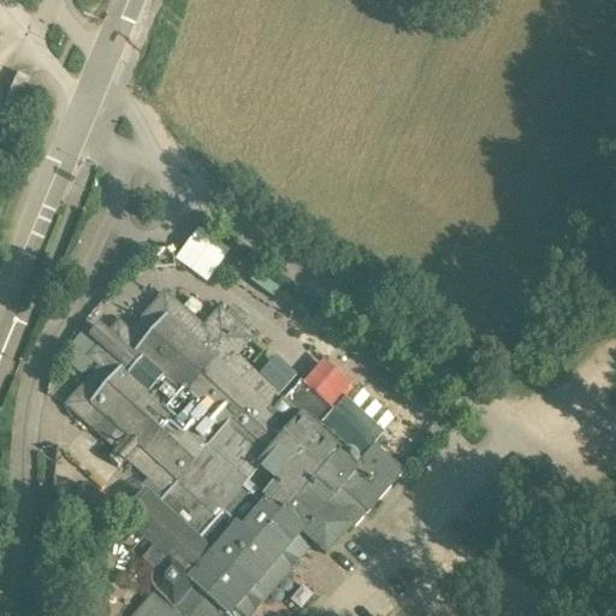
[(229,253),(196,230),(175,259),(207,282),(229,253)]
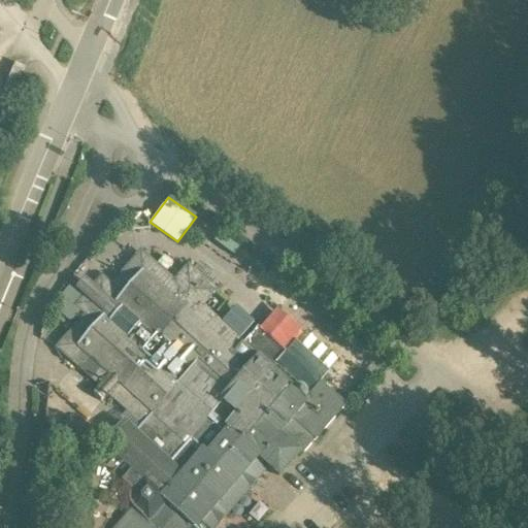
[(213,291),(188,267),(174,283),(141,253),(110,287),(101,278),(76,304),(86,314),(56,347),(98,385),(91,392),(99,400),(106,392),(139,422),(160,441),(169,431),(178,422),(191,433),(203,420),(230,446),(213,463),(198,450),(177,471),(166,461),(165,461),(132,430),(122,421),(103,441),(107,446),(151,485),(162,495),(160,497),(193,527),(200,520),(208,527),(211,527),(269,466),(258,456),(306,403),(302,399),(268,368),(240,342),(200,305),(213,291)]
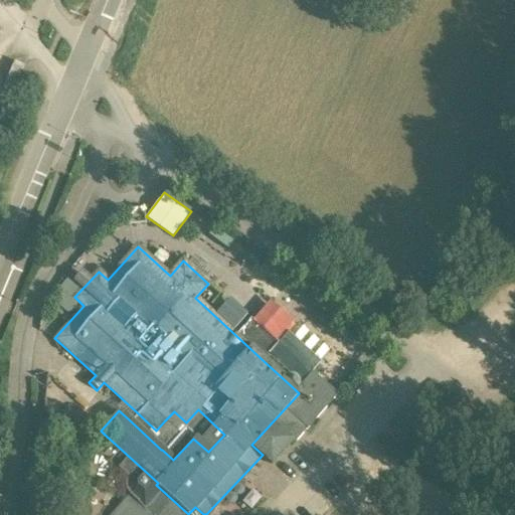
[(277,342),(249,318),(234,334),(262,359),(277,342)]
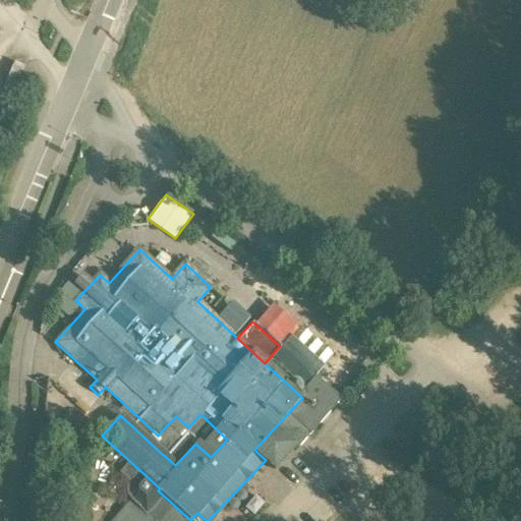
[(314,377),(298,394),(302,398),(254,450),(266,460),(277,469),(340,400),(314,377)]
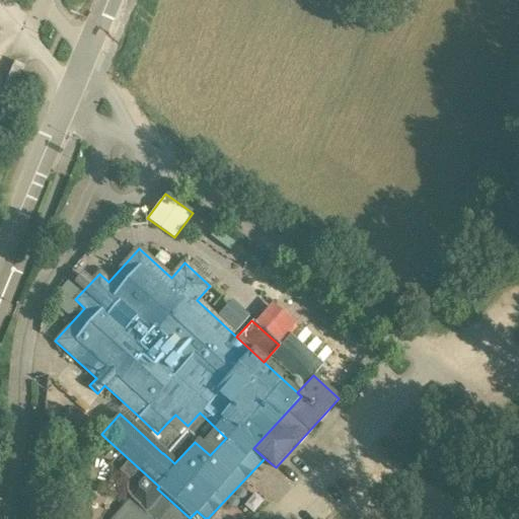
[(226,438),(200,413),(188,426),(175,415),(166,424),(178,436),(183,431),(195,442),(210,455),(226,438)]
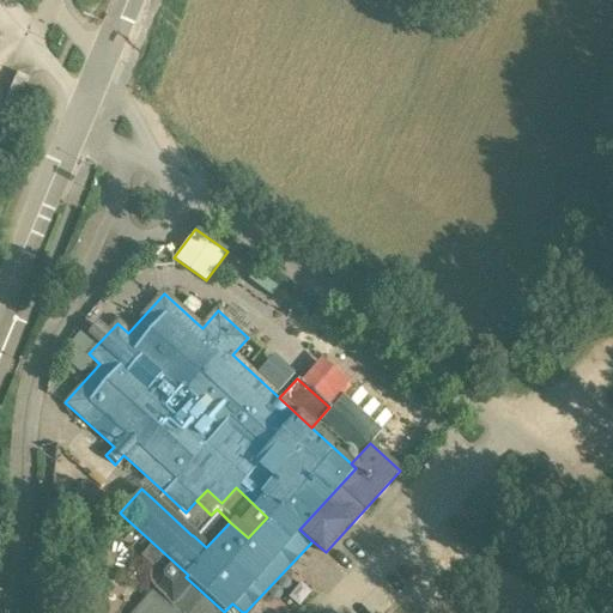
[(196,501),(186,513),(162,490),(153,499),(192,535),(193,535),(211,515),(196,501)]
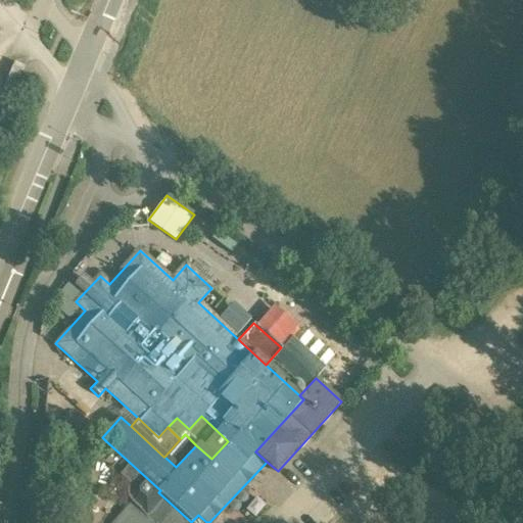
[(88,424),(79,433),(86,439),(94,430),(88,424)]
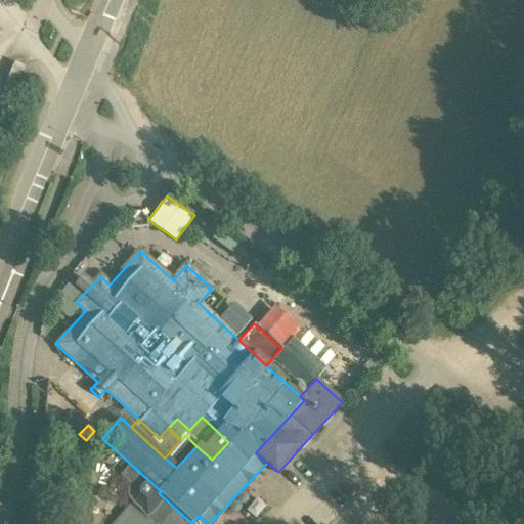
[(149,481),(106,442),(97,452),(130,483),(139,491),(149,481)]
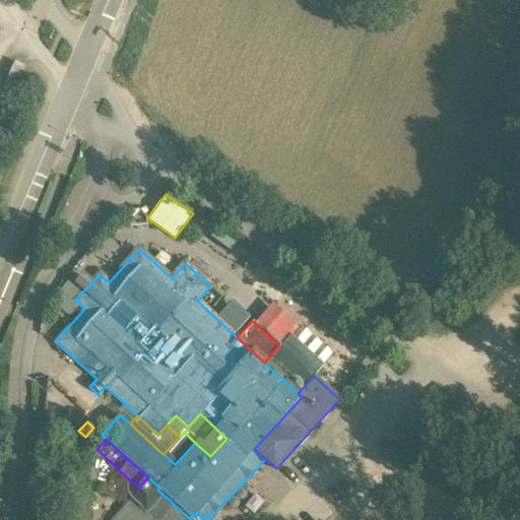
[(148,477),(138,488),(129,479),(127,486),(128,493),(131,496),(121,508),(128,515),(122,519),(159,519),(165,515),(148,500),(157,490),(159,488),(148,477)]
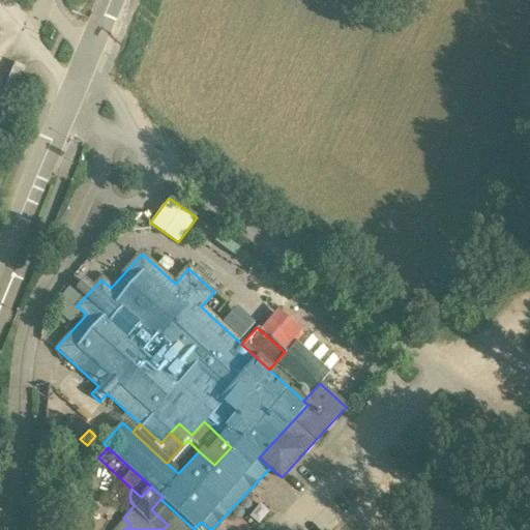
[(193,529),(194,529),(160,499),(151,509),(168,525),(163,529),(193,529)]
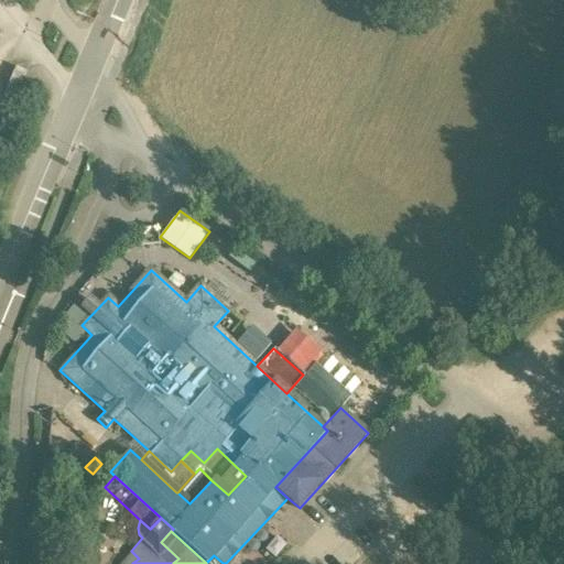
[(281,533),(263,552),(275,563),(294,546),(281,533)]
